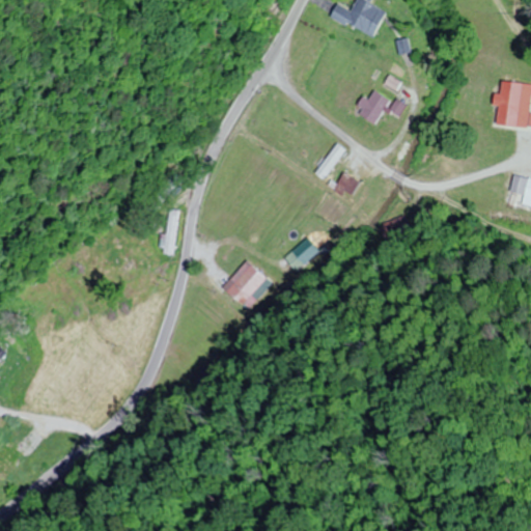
[(374,37),(388,11),(371,3),(372,0),(358,0),(354,11),(338,3),(332,17),(374,37)]
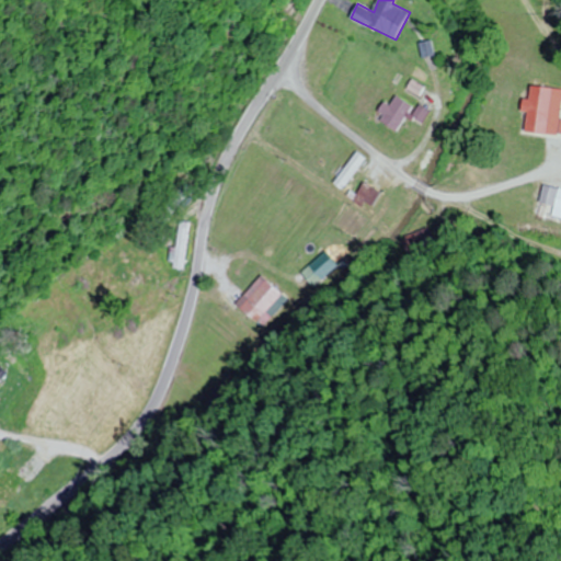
[(560,92),(560,88),(529,84),(525,132),(557,135),(560,92)]
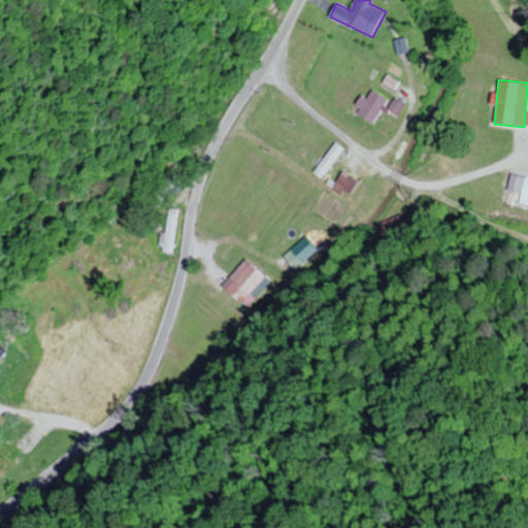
[(373,124),(390,101),(374,90),(367,99),(364,97),(355,110),(373,124)]
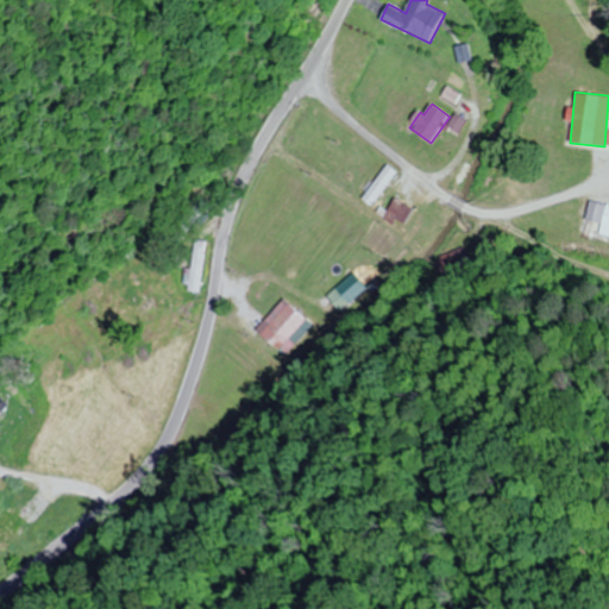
[(459,132),(468,121),(459,114),(450,125),(459,132)]
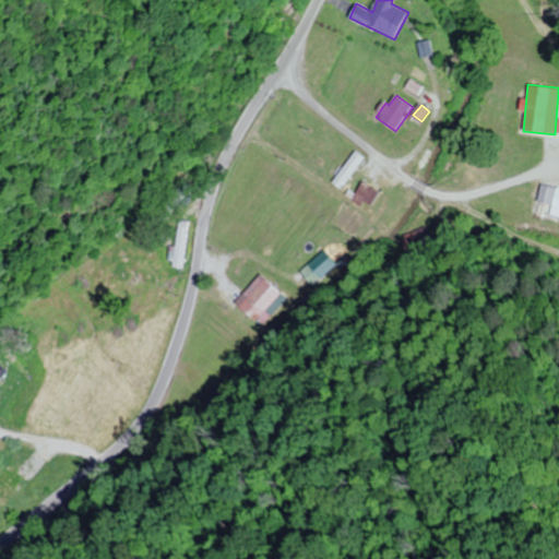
[(365,157),(356,152),(334,182),(343,189),(365,157)]
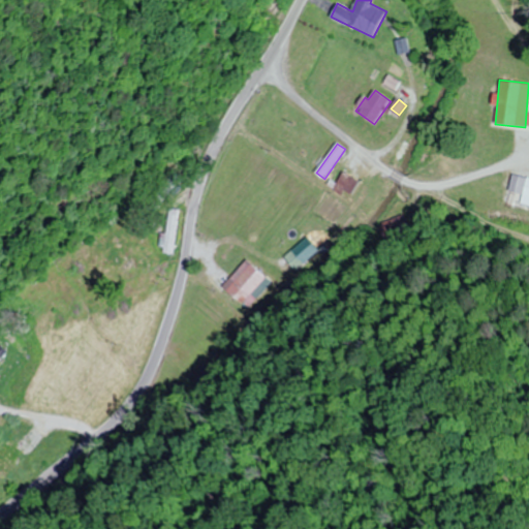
[(361,182),(345,172),(335,187),(350,197),(361,182)]
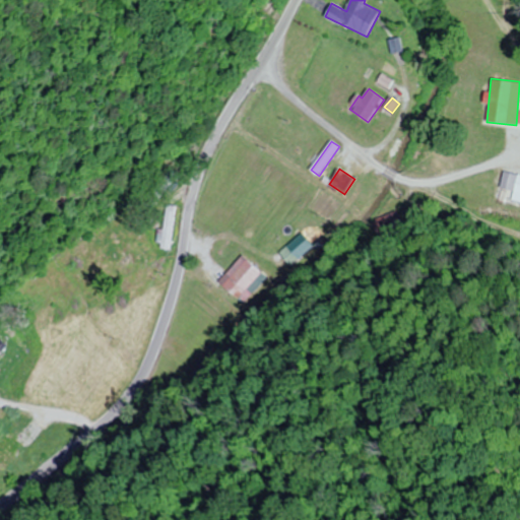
[(510,201),(519,203),(519,174),(517,174),(510,201)]
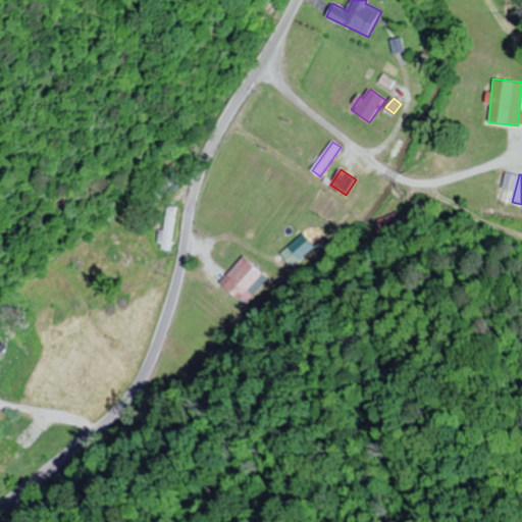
[(491,189),(490,176),(481,176),(482,189),(491,189)]
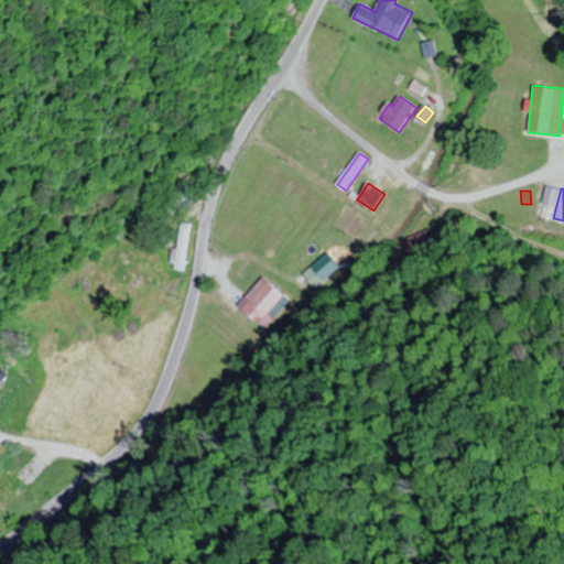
[(251,302),(243,310),(259,326),(286,297),(264,277),(245,296),(251,302)]
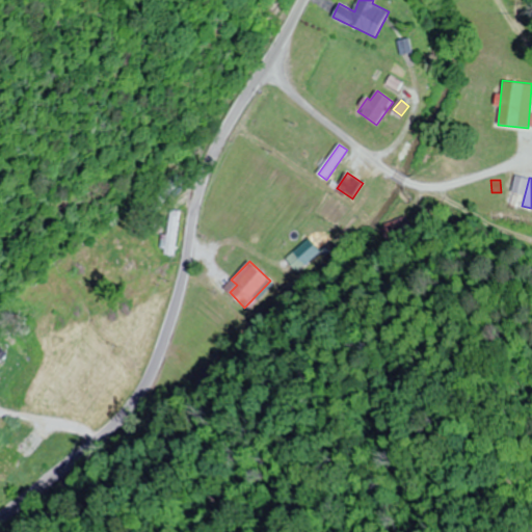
[(0,349),(0,364),(8,355),(1,348),(0,349)]
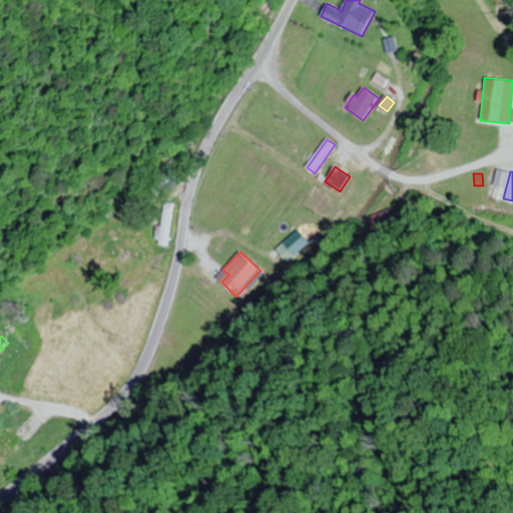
[(166,349),(186,362),(191,355),(171,341),(166,349)]
